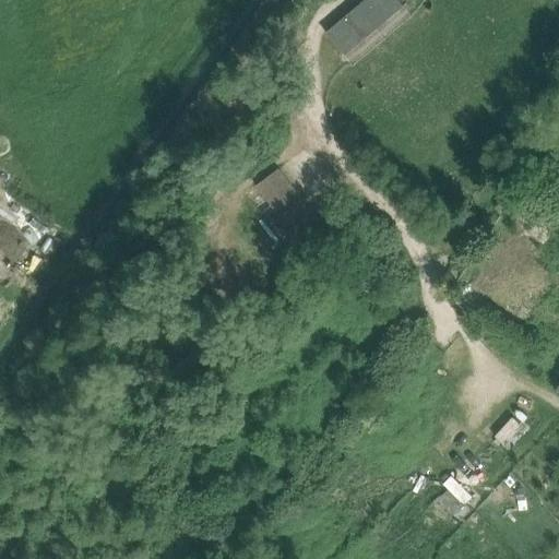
[(364,0),(325,32),(344,54),(403,4),(399,0),(364,0)]
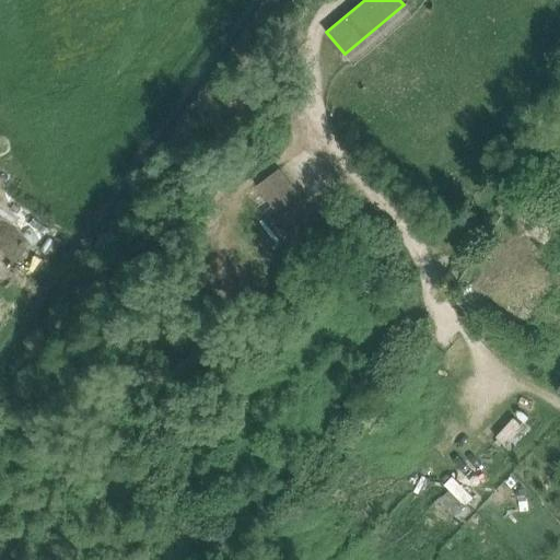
[(279,168),(256,185),(300,242),(322,225),(279,168)]
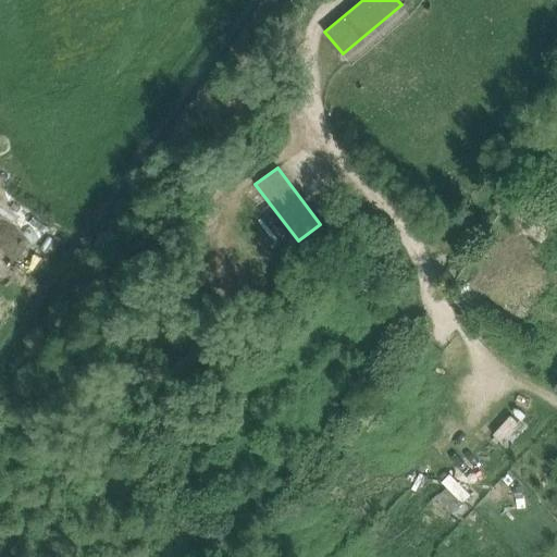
[(556,251),(556,211),(517,186),(498,215),(556,252),(556,251)]
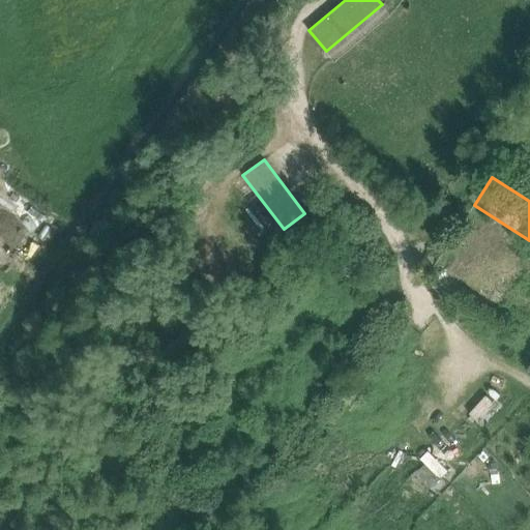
[(439,476),(446,468),(425,449),(417,458),(439,476)]
